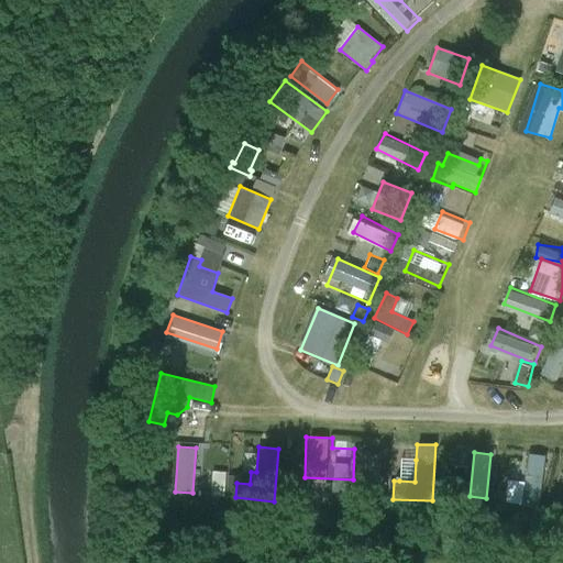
[(383,455),(360,453),(356,495),(384,497),(385,477),(382,477),(383,455)]
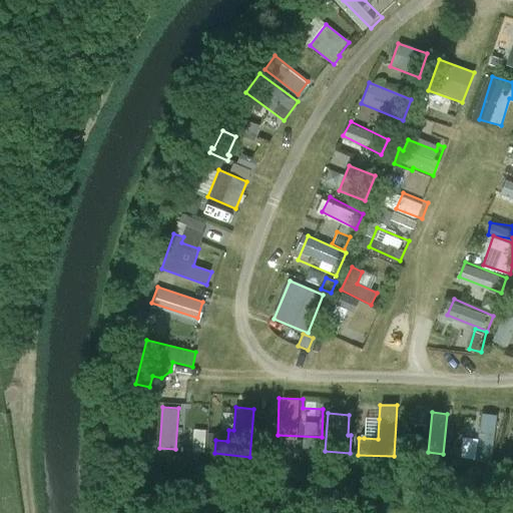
[(477,413),(473,459),(490,460),(495,414),(477,413)]
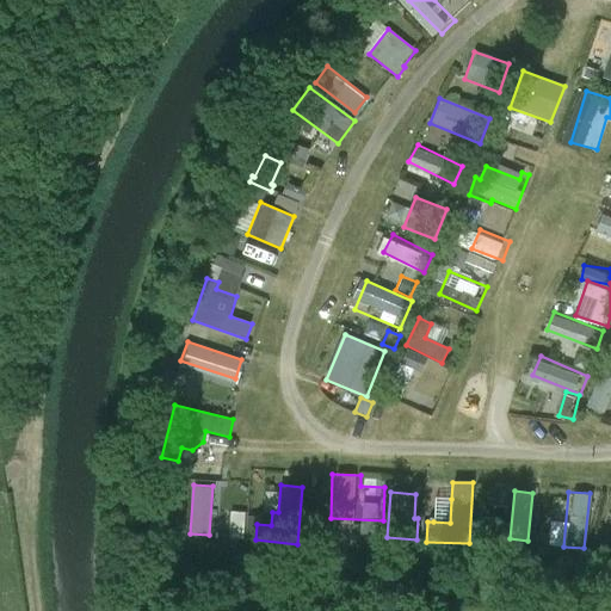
[(610,560),(610,542),(604,541),(599,556),(610,560)]
